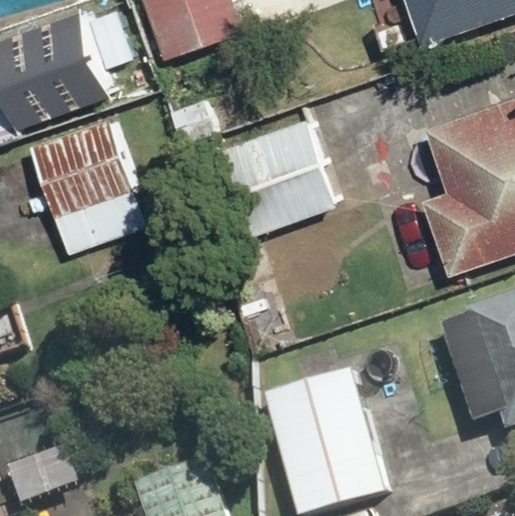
[(144,0),(163,57),(240,32),(229,0),(144,0)]
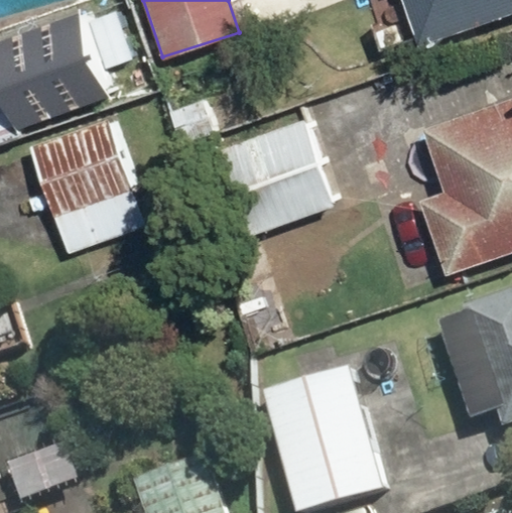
[(378,0),(372,2),(388,56),(511,18),(511,0),(378,0)]
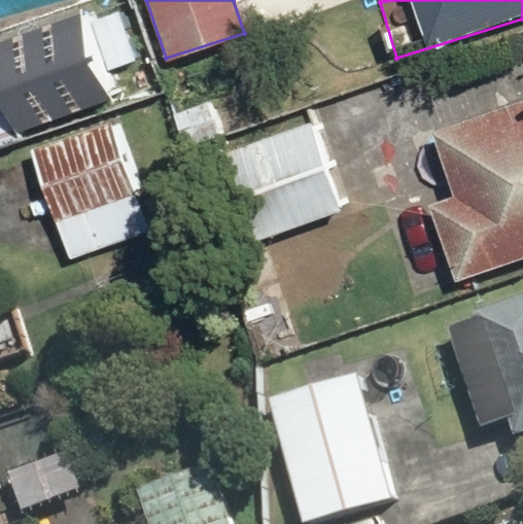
[(0,149),(136,103),(125,69),(111,73),(108,62),(132,54),(114,2),(0,40),(0,149)]
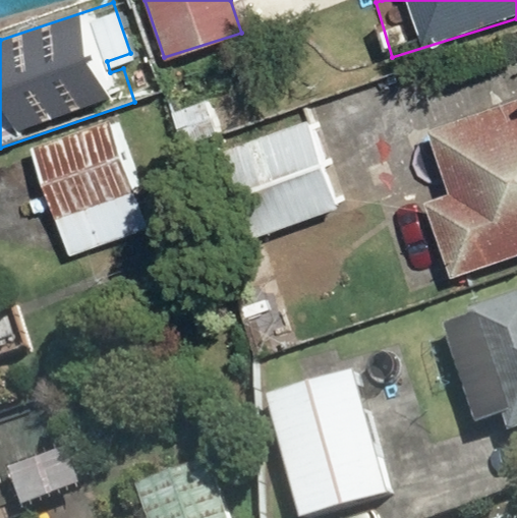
[(219,89),(169,106),(184,149),(234,131),(219,89)]
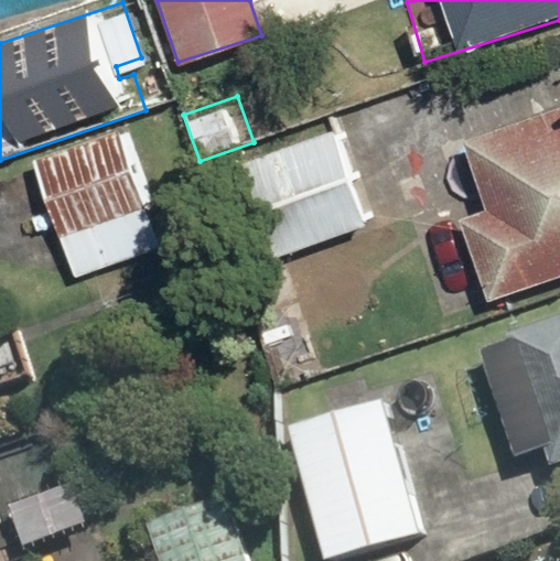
[(559,112),(472,143),(494,206),(458,218),(485,302),(559,277),(559,112)]
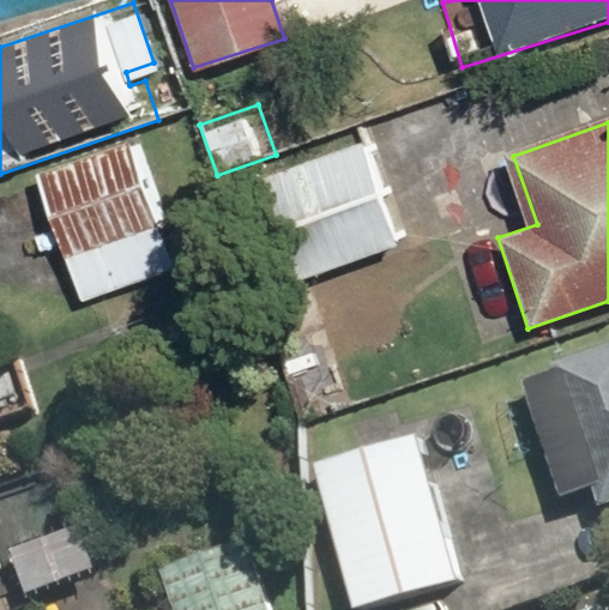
[(367,142),(257,175),(290,282),(399,248),(367,142)]
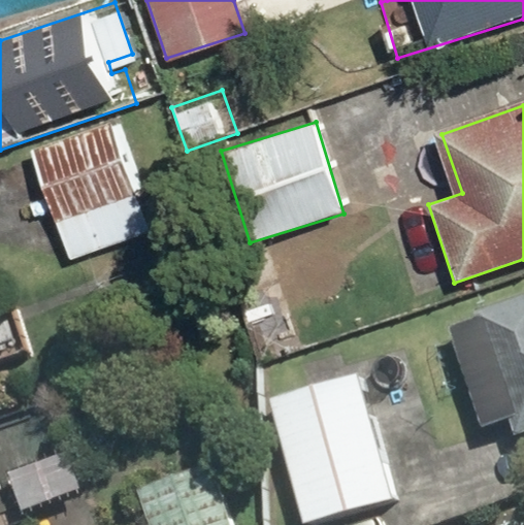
[(109,127),(34,151),(70,260),(144,236),(109,127)]
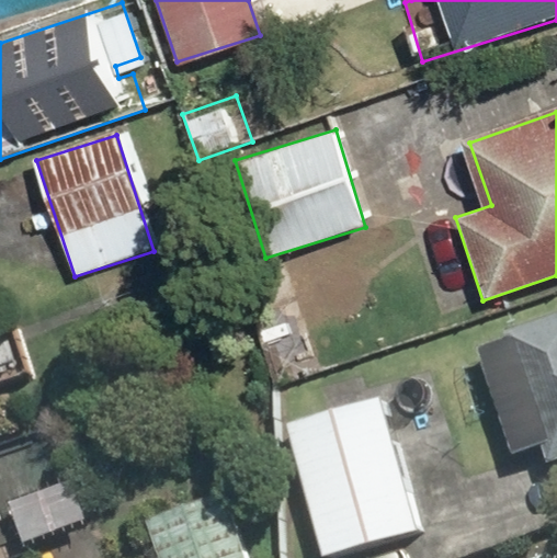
[(556,322),(479,349),(516,459),(543,451),(548,468),(556,465),(556,322)]
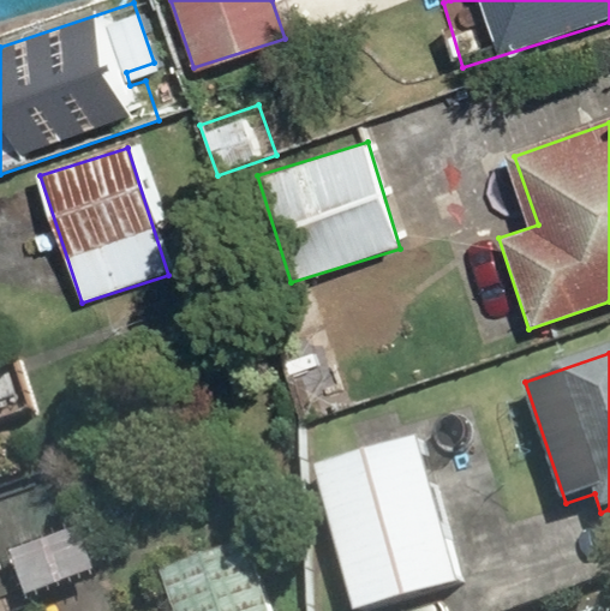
[(0,442),(30,431),(7,366),(0,369),(0,442)]
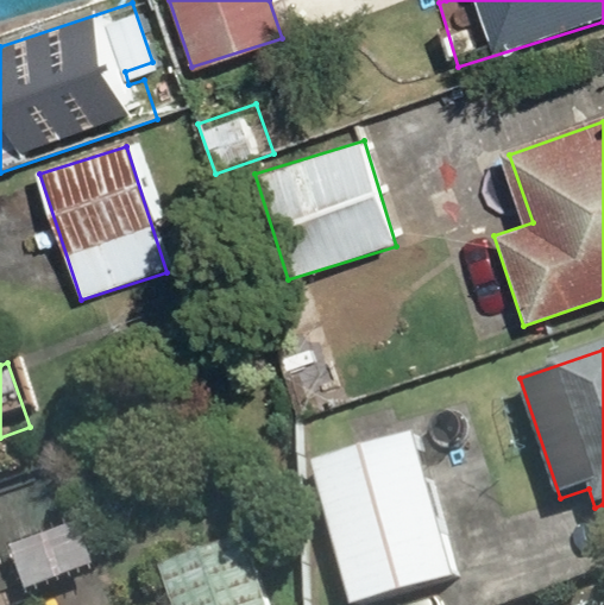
[(416,434),(309,462),(347,604),(360,604),(455,580),(416,434)]
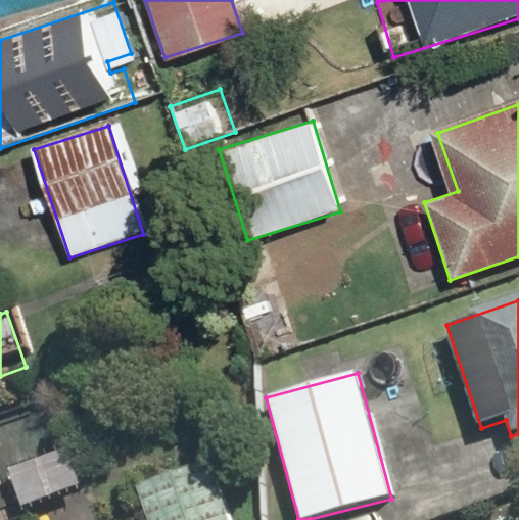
[(52,403),(0,424),(0,471),(19,516),(88,485),(52,403)]
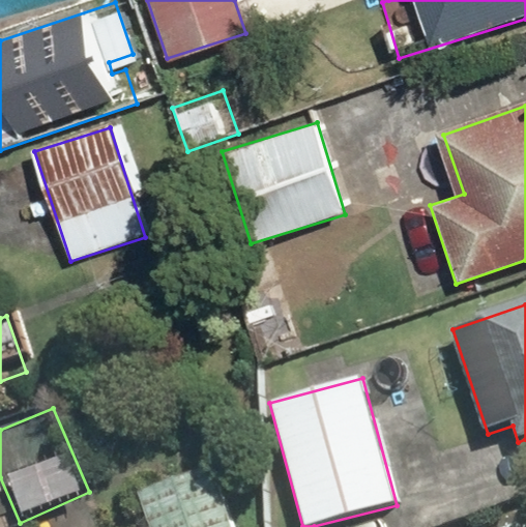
[(236,526),(222,470),(138,492),(146,526),(236,526)]
